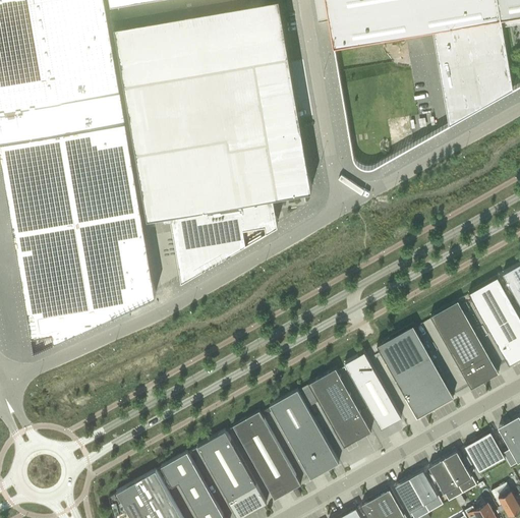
[(0,153),(32,335),(52,332),(53,340),(53,341),(156,294),(109,24),(105,0),(0,0),(0,153)]
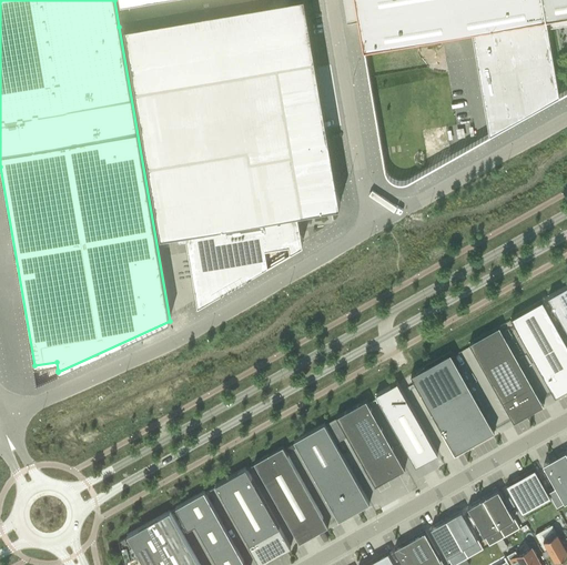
[(304,0),(276,0),(124,26),(160,236),(185,232),(198,304),(230,285),(302,243),(296,213),(340,205),(327,132),(290,139),(280,78),(280,77),(277,66),(315,59),(304,0)]
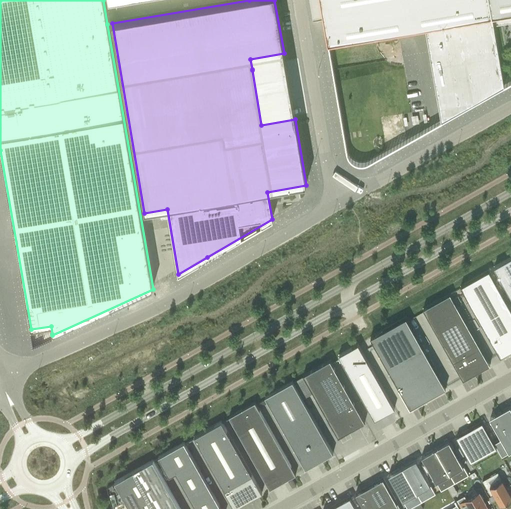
[(510,0),(319,0),(323,24),(327,45),(440,26),(455,116),(503,89),(491,17),(510,13),(510,0)]
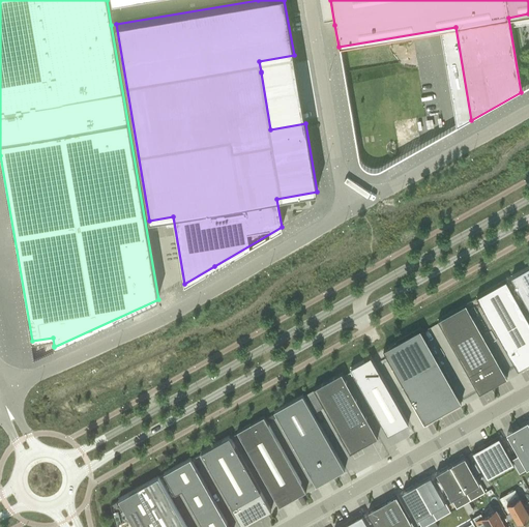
[(528,268),(510,280),(528,313),(528,268)]
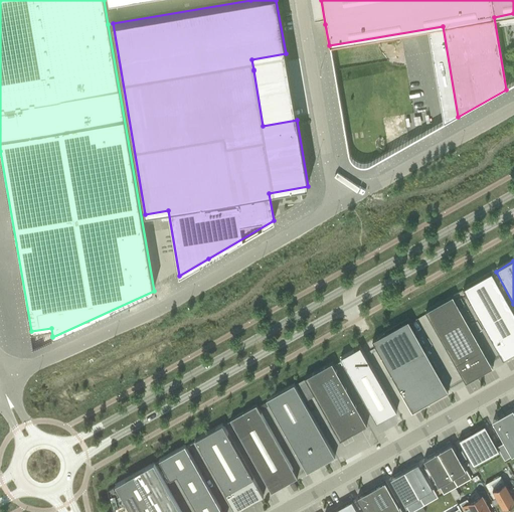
[(513,316),(491,275),(462,291),(463,293),(502,362),(504,361),(513,355),(513,316)]
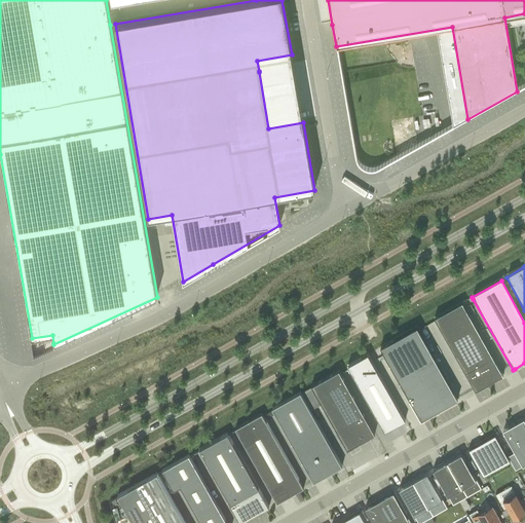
[(461,304),(433,320),(475,394),(502,378),(461,304)]
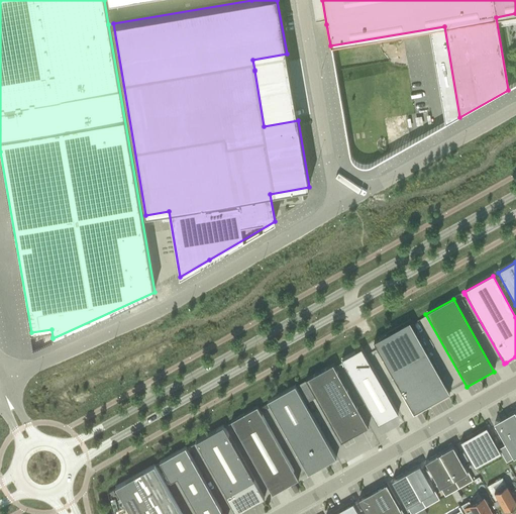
[(409,323),(373,343),(413,415),(449,395),(409,323)]
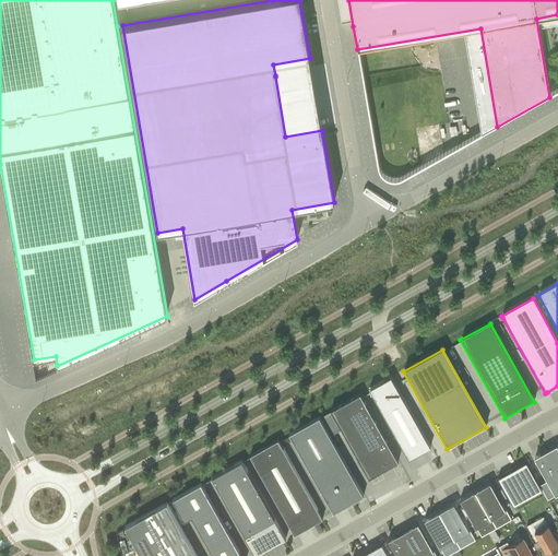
[(423,453),(429,450),(390,379),(368,391),(407,462),(412,460),(411,458),(423,452),(423,453)]
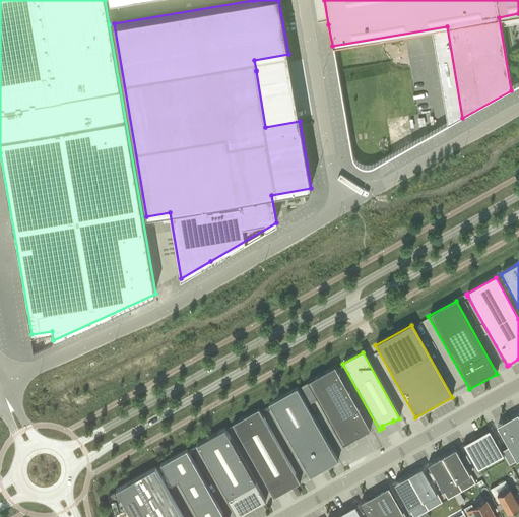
[(342,447),(370,432),(334,369),(307,384),(342,447)]
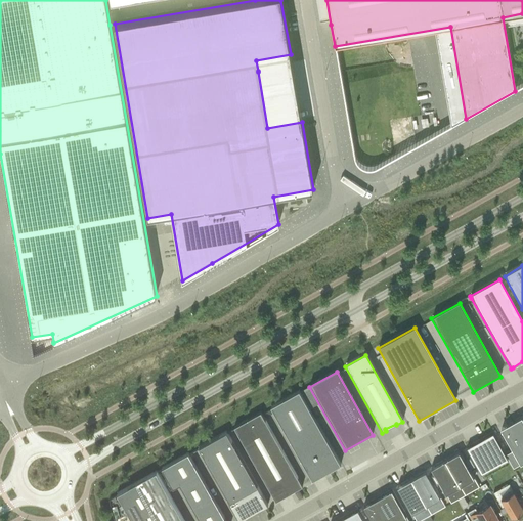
[(339,468),(340,467),(298,393),(270,408),(311,482),(311,483),(312,482),(312,481),(320,477),(320,478),(324,475),(339,467),(339,468)]
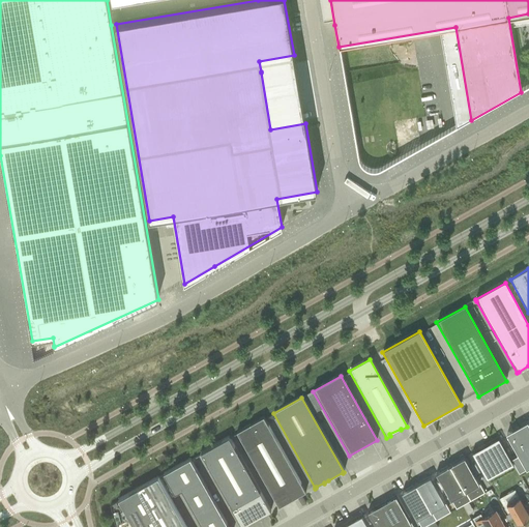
[(278,509),(287,504),(305,494),(263,419),(236,435),(278,509)]
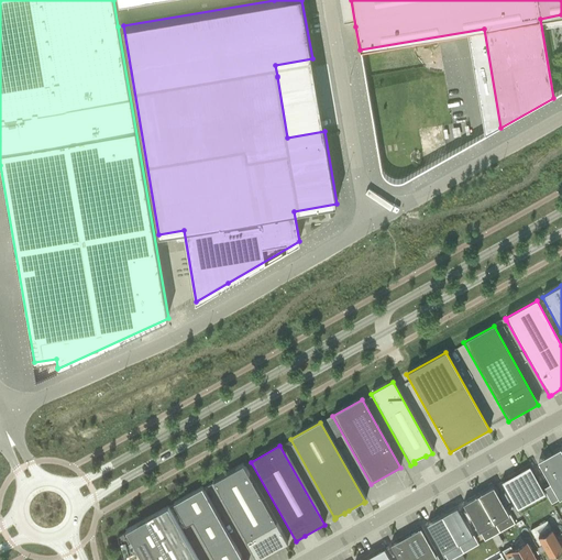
[(539,463),(538,464),(541,470),(541,471),(550,486),(546,489),(542,491),(542,492),(546,496),(551,506),(561,498),(561,453),(560,450),(544,459),(546,460),(538,463),(539,463)]
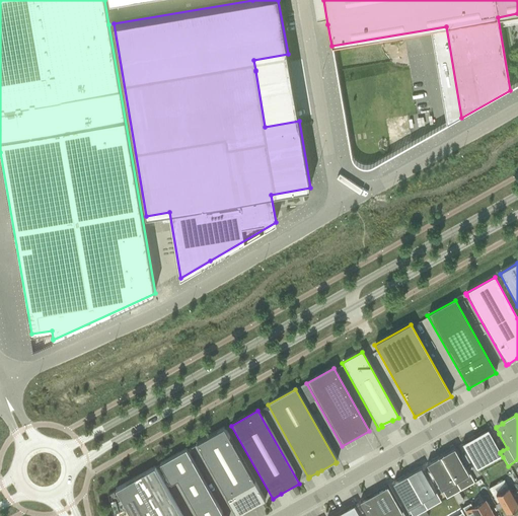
[(226,500),(233,513),(234,515),(242,515),(265,503),(223,430),(195,446),(205,462),(207,464),(226,500)]
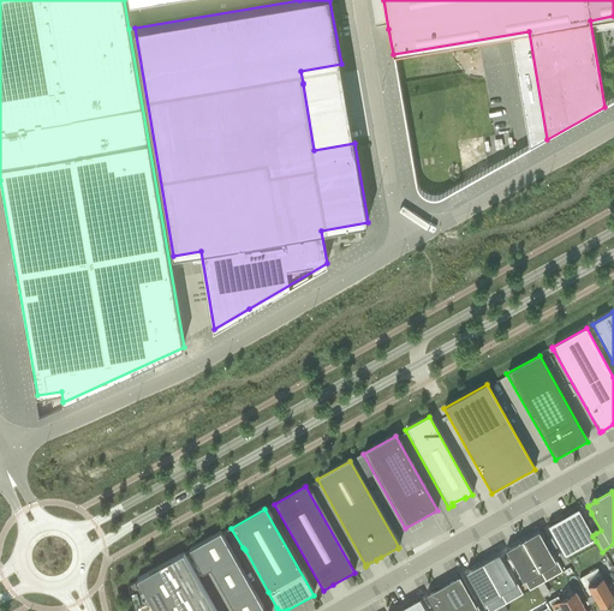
[(578,510),(547,528),(565,559),(596,541),(592,537),(592,535),(578,510)]
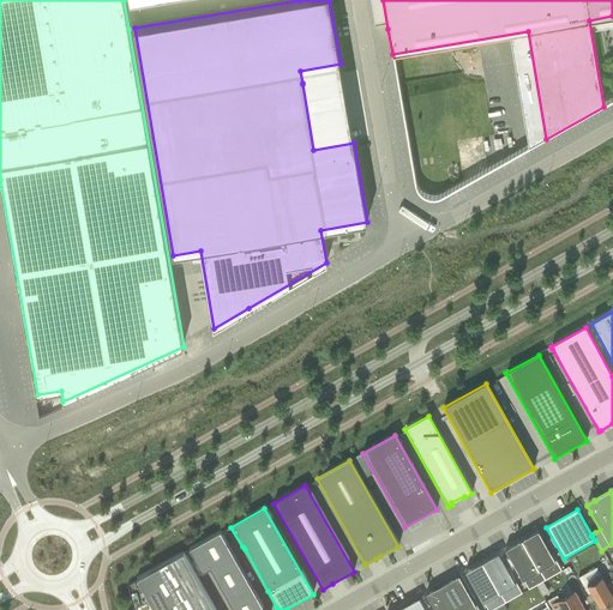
[(538,532),(521,542),(545,583),(562,574),(538,532)]
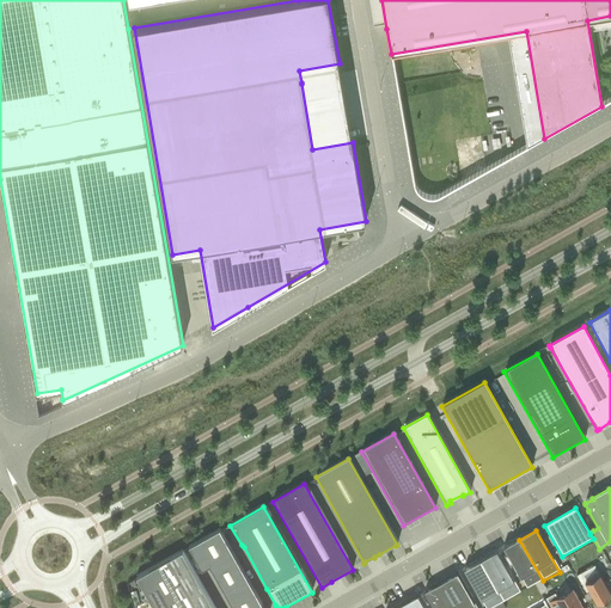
[(261,607),(220,534),(219,532),(188,550),(201,572),(209,569),(231,607),(261,607)]
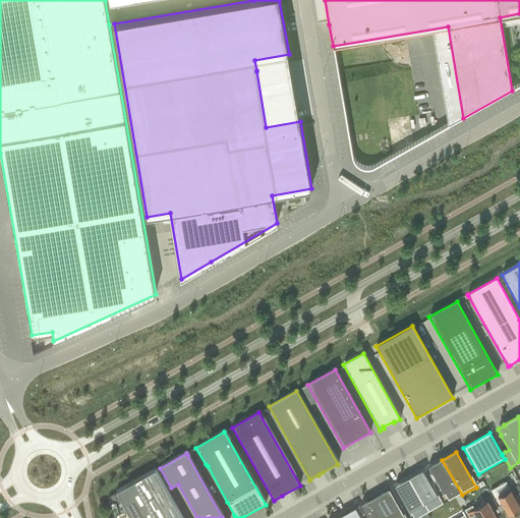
[(442,460),(427,467),(448,503),(462,495),(442,460)]
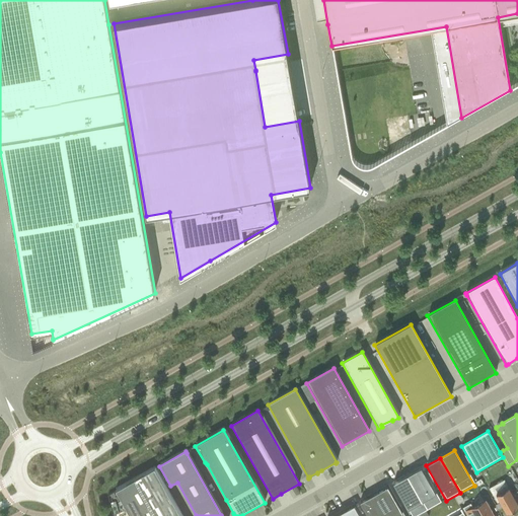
[(421,468),(392,485),(410,515),(421,515),(425,513),(440,504),(421,468)]
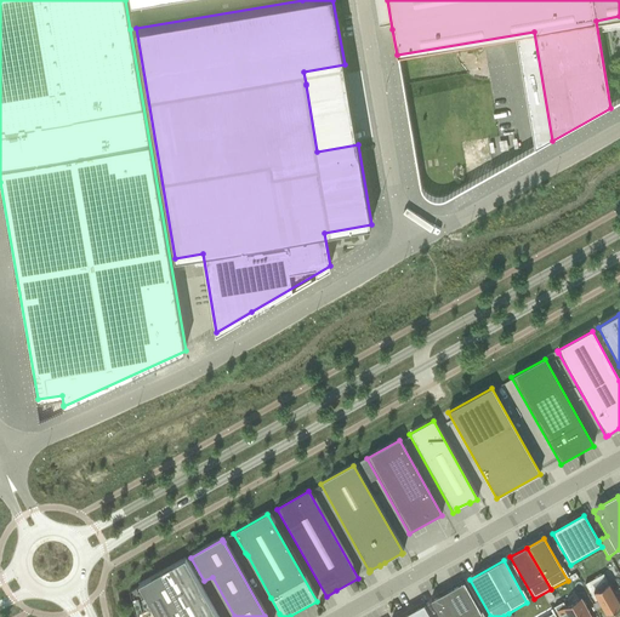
[(215,616),(185,561),(137,587),(153,616),(215,616)]
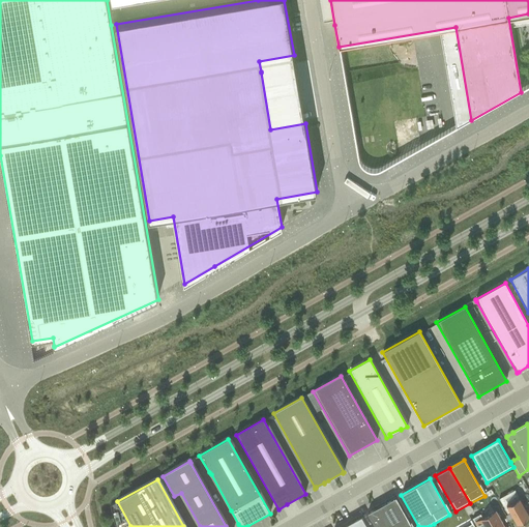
[(411,526),(395,498),(366,515),(372,523),(373,526),(411,526)]
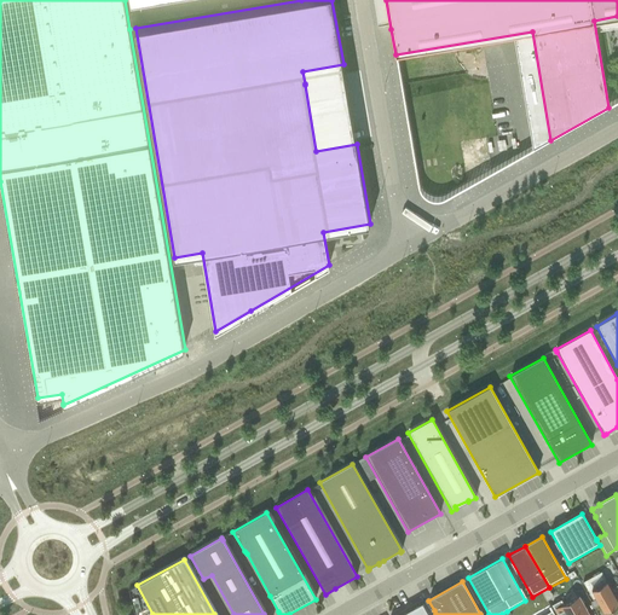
[(596,601),(589,604),(593,610),(600,607),(604,614),(606,614),(617,607),(617,605),(606,584),(590,592),(596,601)]
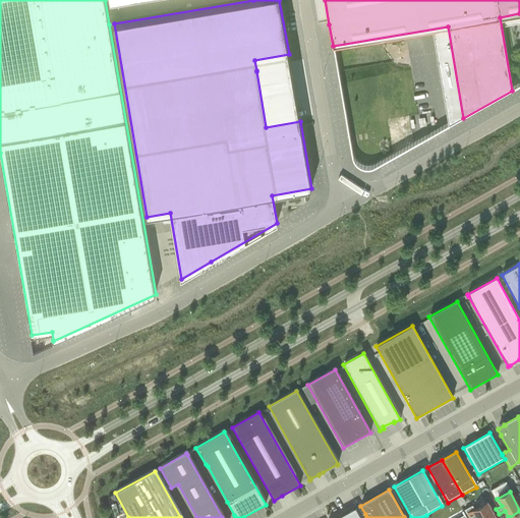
[(471,508),(464,512),(466,517),(494,517),(486,505),(482,507),(473,512),(471,508)]
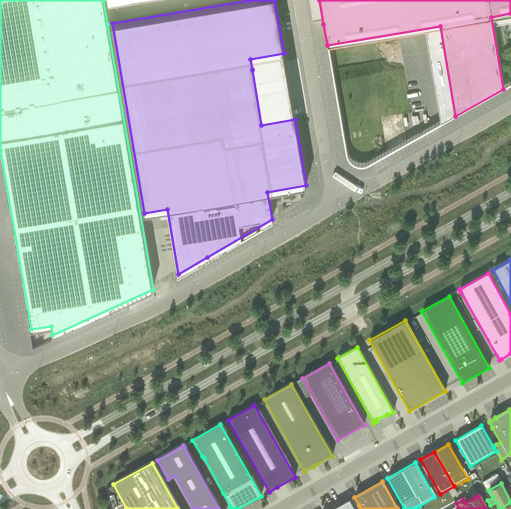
[(354,508),(349,499),(332,508),(354,508)]
